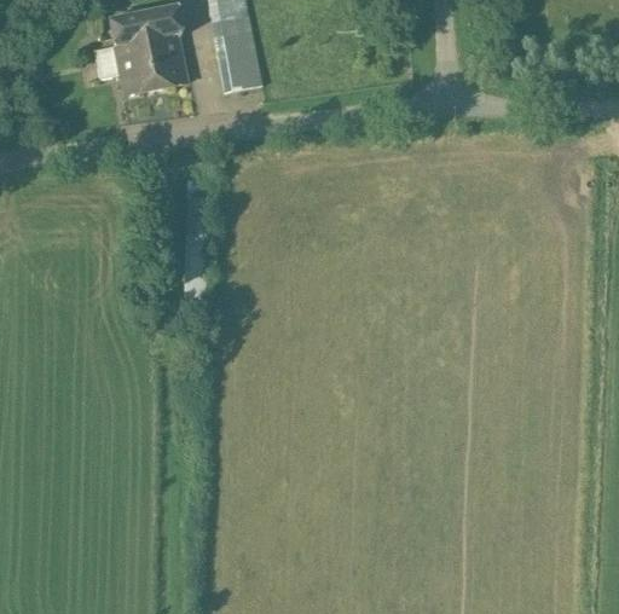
[(207,0),(224,93),(262,85),(246,0),(207,0)]
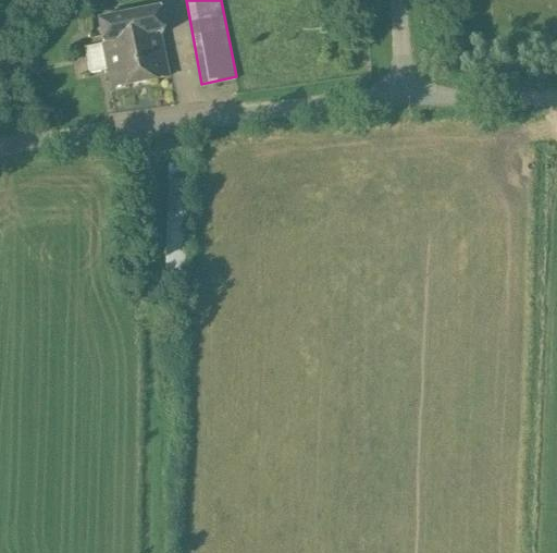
[(102,42),(159,32),(163,31),(159,4),(97,16),(102,42)]
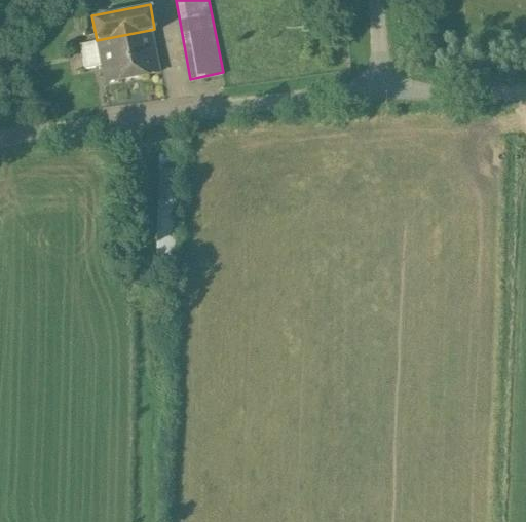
[(150,30),(97,40),(104,80),(158,70),(150,30)]
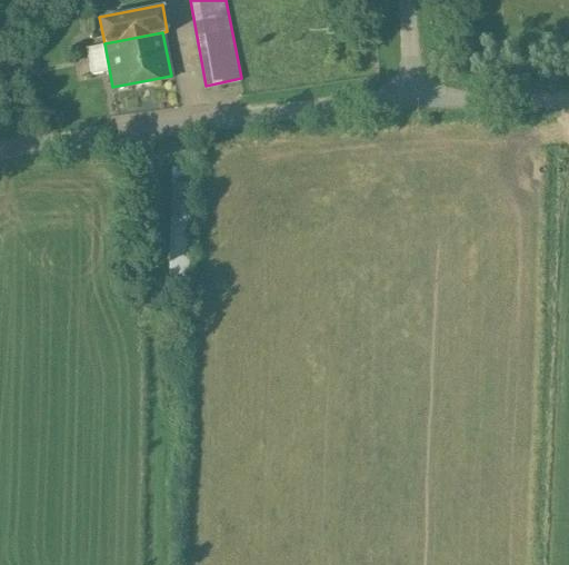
[(169,180),(167,268),(185,269),(186,181),(169,180)]
